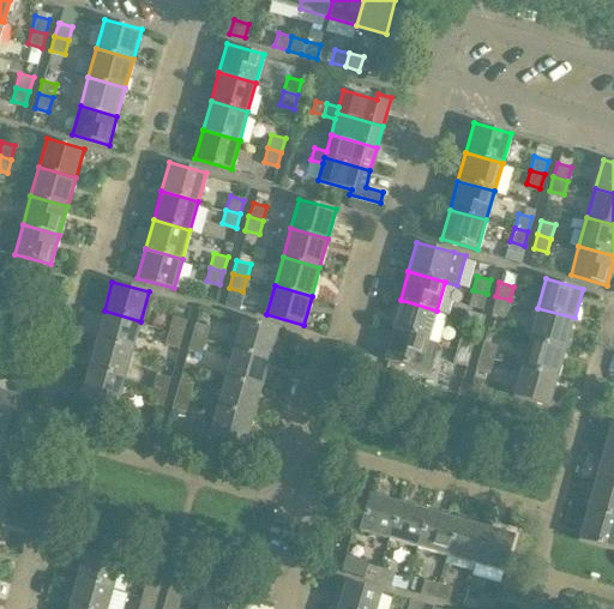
[(487,294),(473,290),(469,303),(482,307),(487,294)]
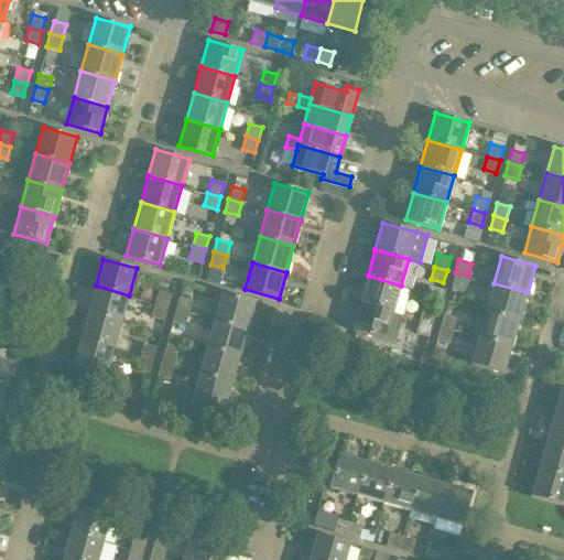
[(468,276),(455,272),(452,284),(464,289),(468,276)]
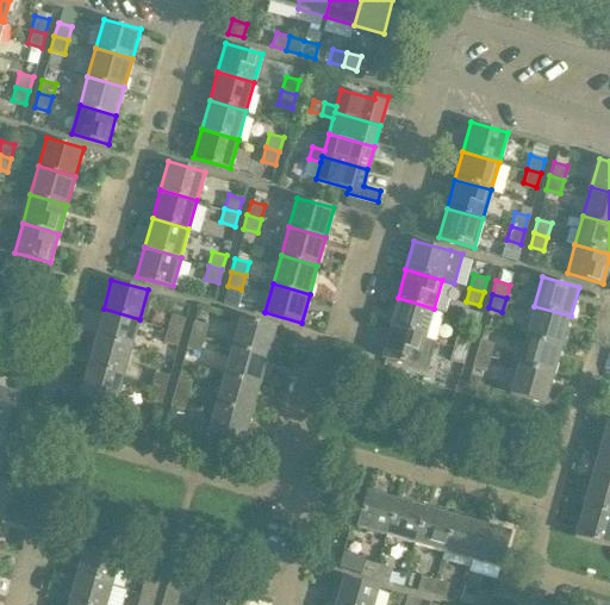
[(398,298),(390,326),(425,337),(434,309),(398,298)]
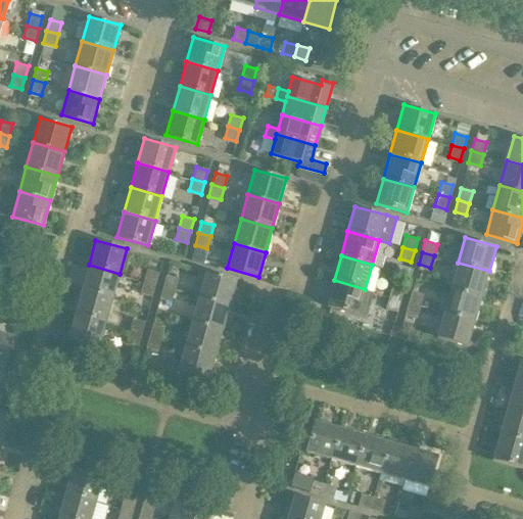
[(458,263),(450,286),(482,295),(489,271),(458,263)]
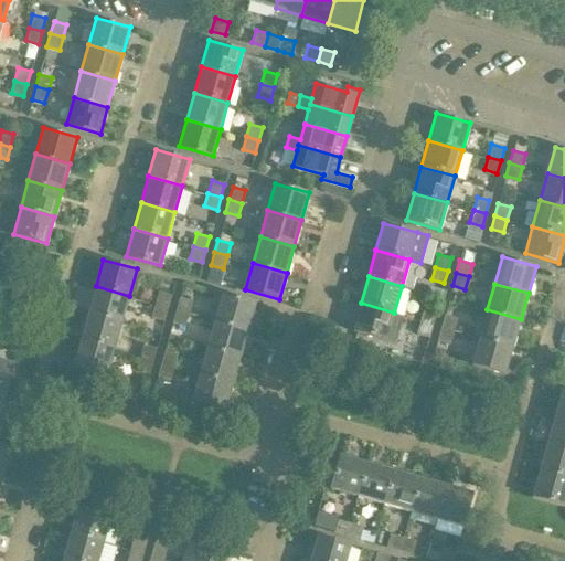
[(96,286),(88,313),(123,321),(129,296),(96,286)]
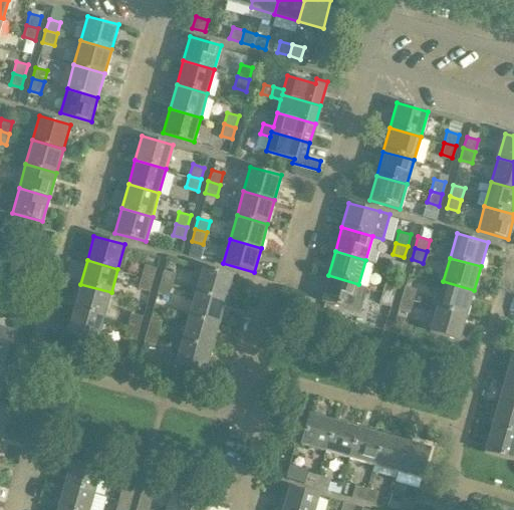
[(145,263),(141,275),(153,278),(156,267),(145,263)]
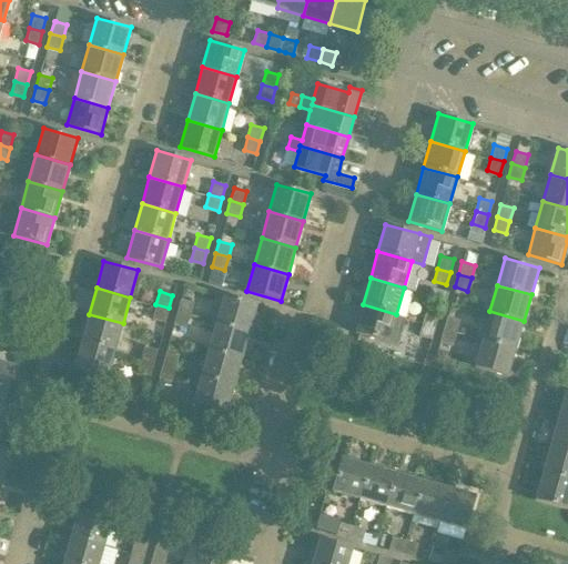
[(223,294),(215,321),(250,331),(257,304),(223,294)]
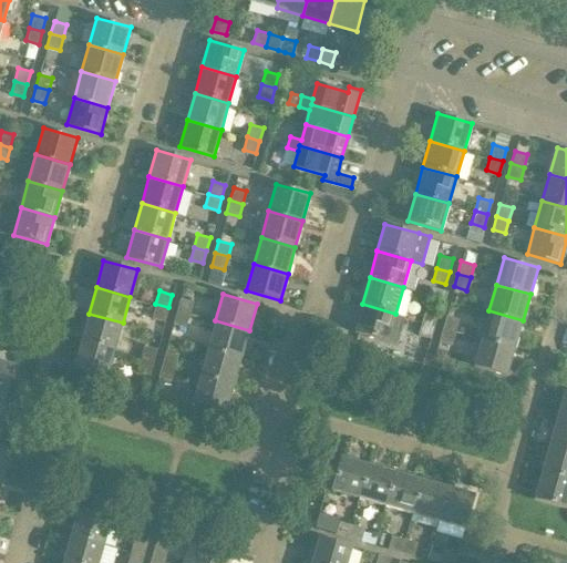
[(181,297),(177,310),(189,314),(193,300),(181,297)]
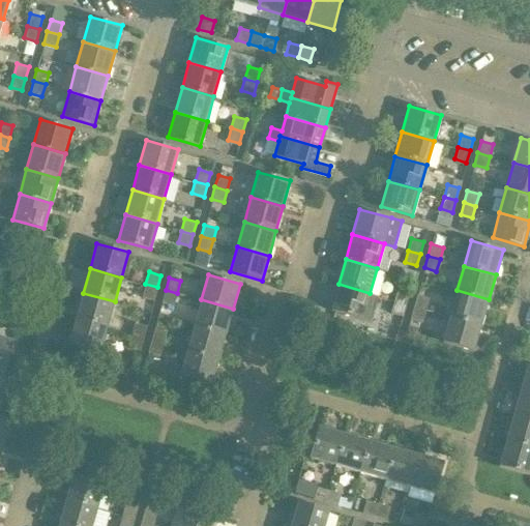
[(142,296),(154,299),(157,287),(145,284),(142,296)]
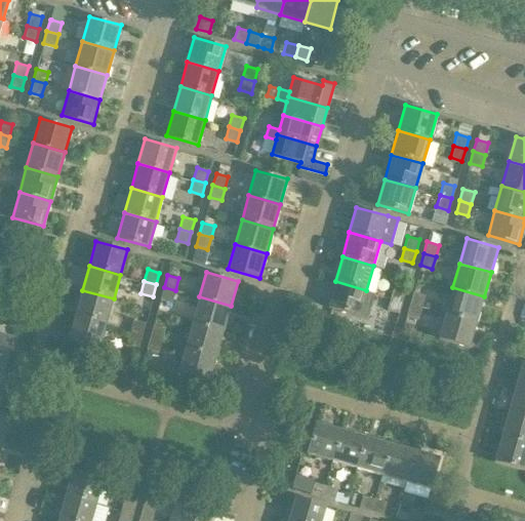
[(335,281),(328,307),(359,315),(366,290),(335,281)]
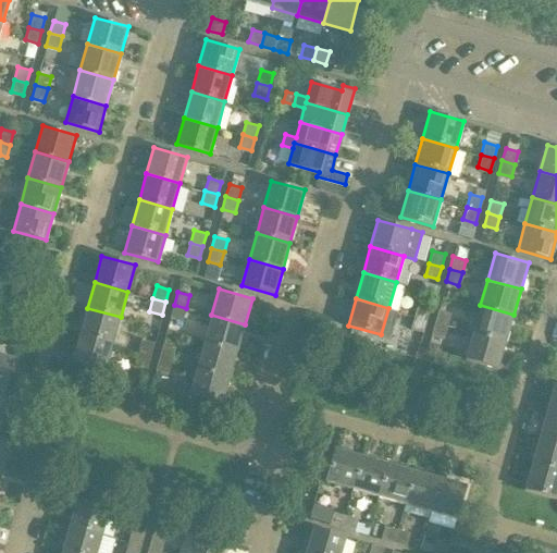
[(418,303),(415,315),(426,318),(430,306),(418,303)]
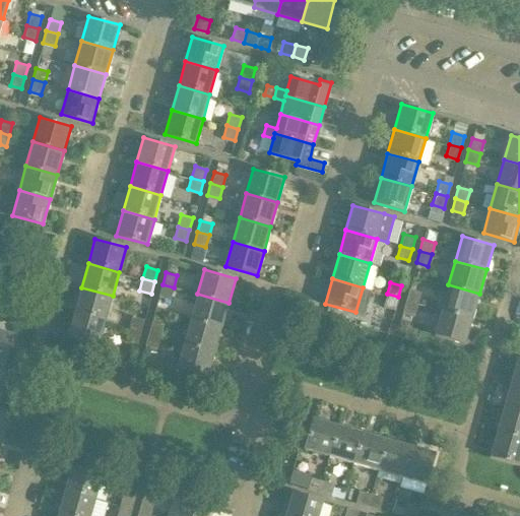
[(174,287),(163,284),(158,296),(171,299),(174,287)]
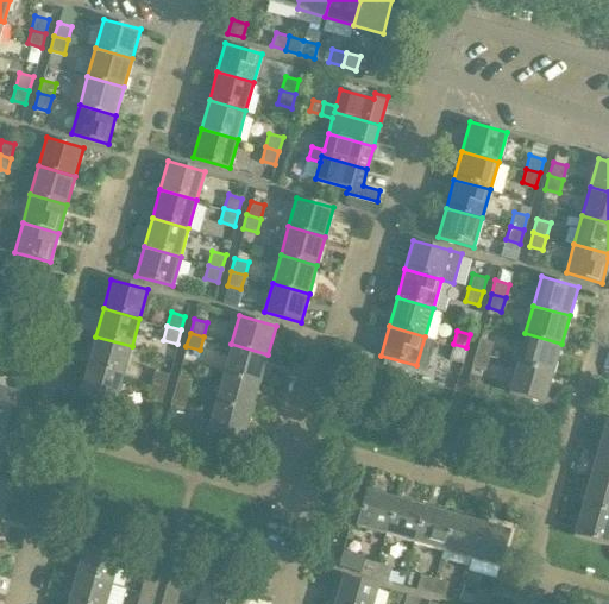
[(525,333),(516,362),(553,372),(562,344),(525,333)]
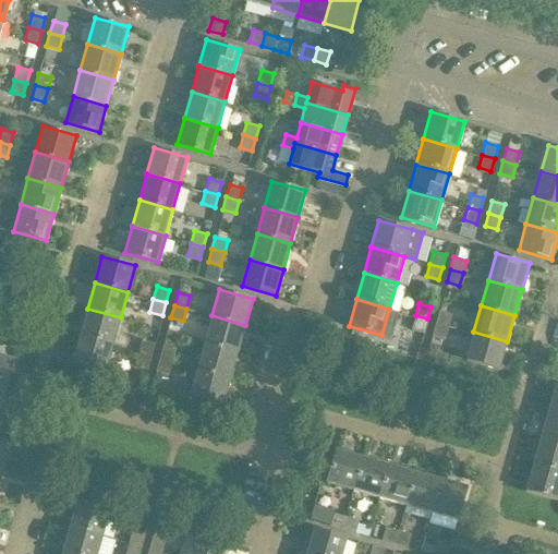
[(87,309),(80,335),(113,344),(121,317),(87,309)]
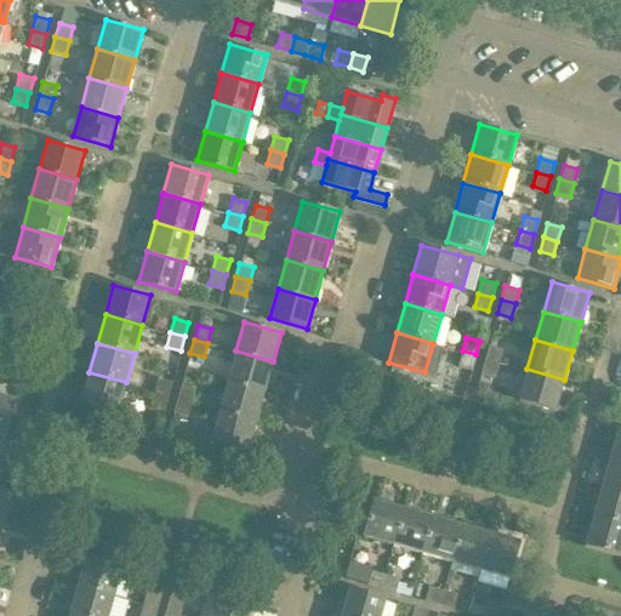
[(489,343),(485,358),(499,361),(502,347),(489,343)]
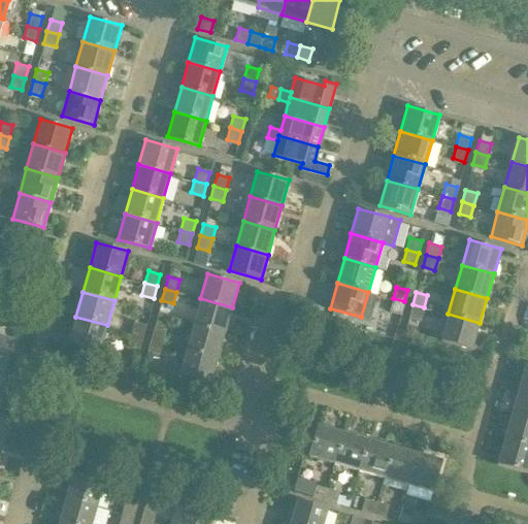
[(200,298),(194,323),(225,332),(232,307),(200,298)]
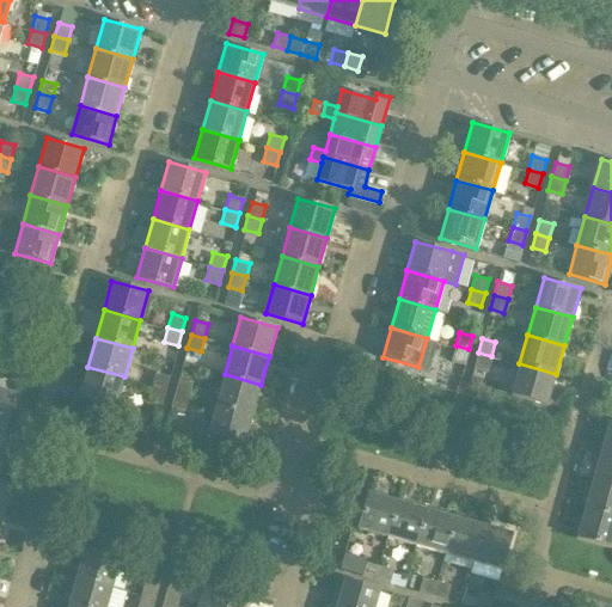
[(469,349),(456,345),(451,360),(465,363),(469,349)]
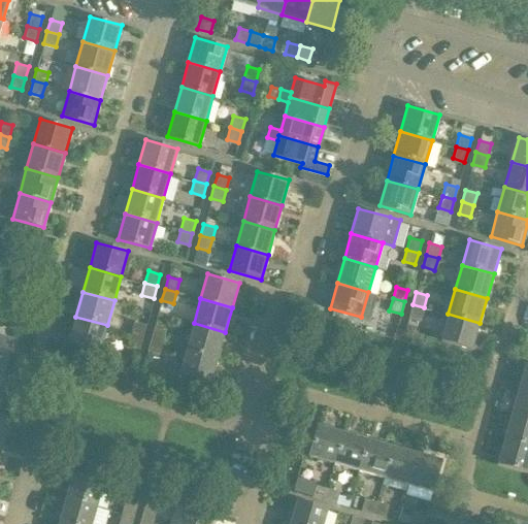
[(424,307),(413,304),(408,316),(421,319),(424,307)]
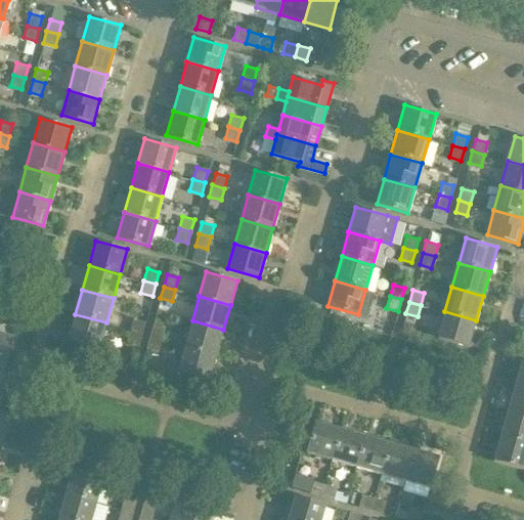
[(476,320),(444,311),(437,337),(469,346),(476,320)]
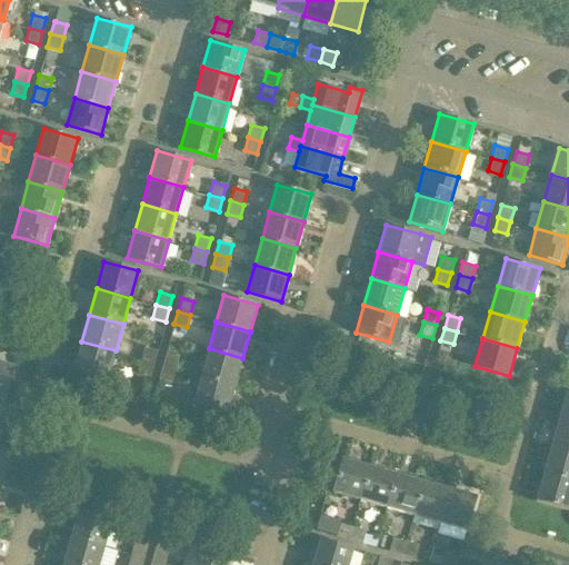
[(116,350),(81,342),(73,368),(108,378),(116,350)]
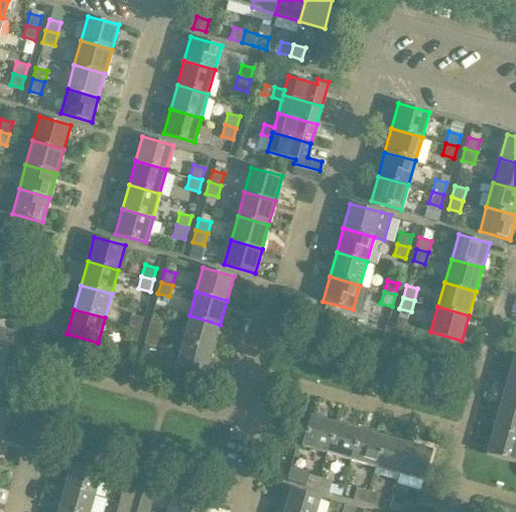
[(131,312),(128,325),(140,328),(143,315),(131,312)]
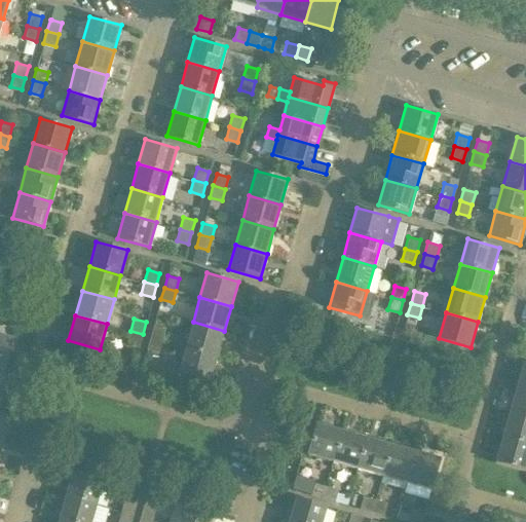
[(193,322),(186,346),(218,356),(224,331),(193,322)]
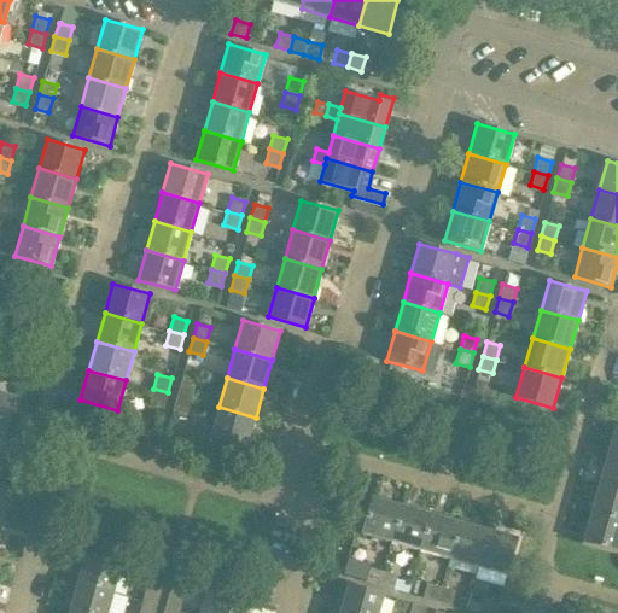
[(403,387),(419,392),(421,383),(406,379),(403,387)]
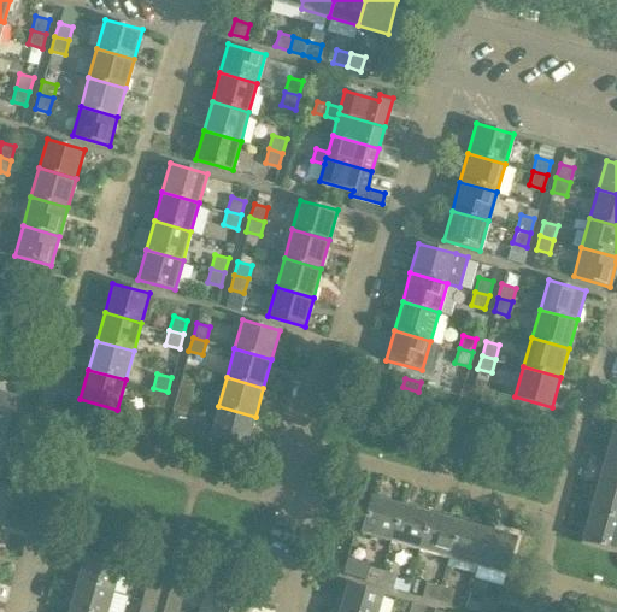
[(180,381),(176,394),(191,399),(194,384),(180,381)]
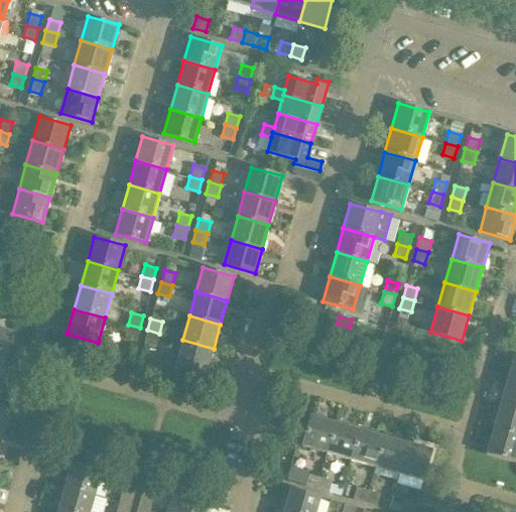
[(125,336),(136,340),(140,328),(128,325),(125,336)]
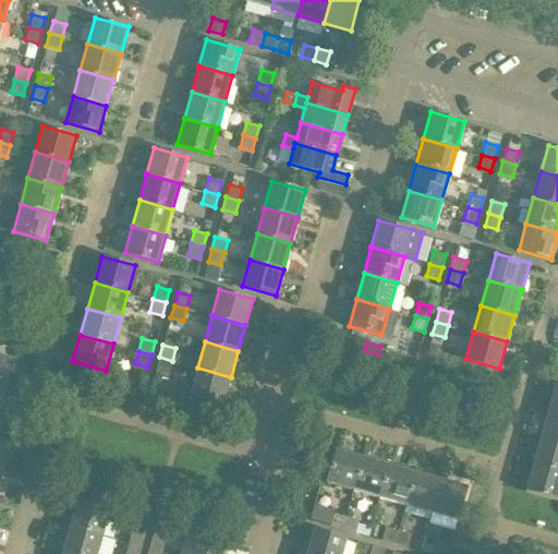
[(0,353),(0,389),(4,392),(14,358),(0,353)]
